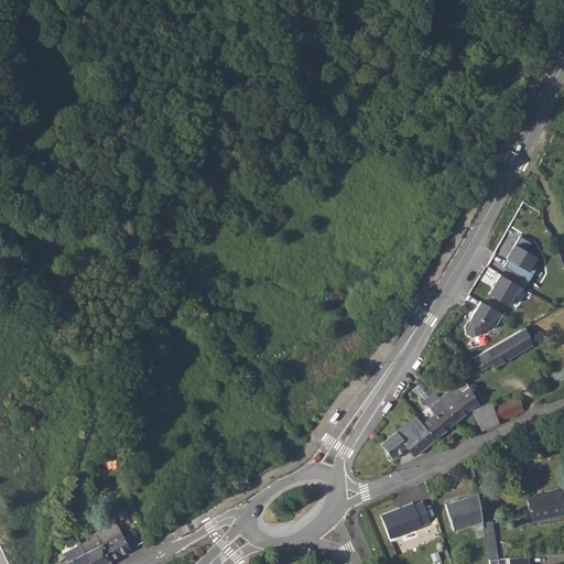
[(534,262),(539,255),(527,249),(531,240),(519,234),(502,266),(530,280),(538,264),(534,262)]
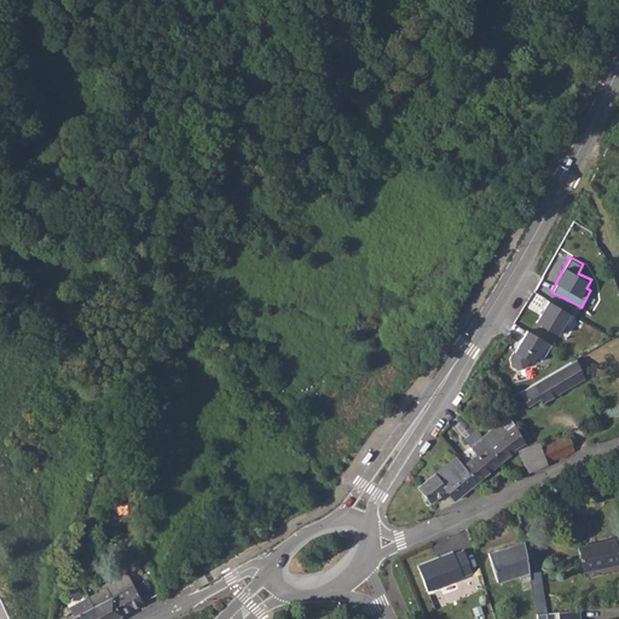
[(560,334),(572,311),(547,299),(536,322),(560,334)]
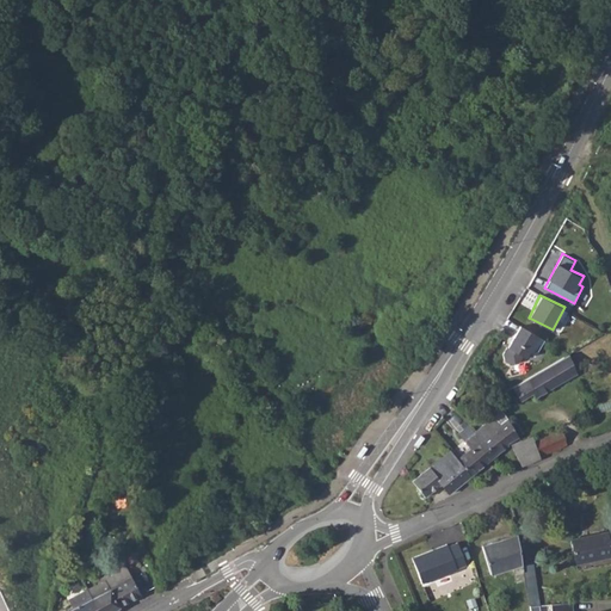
[(520,365),(522,355),(539,356),(542,331),(511,328),(508,364),(520,365)]
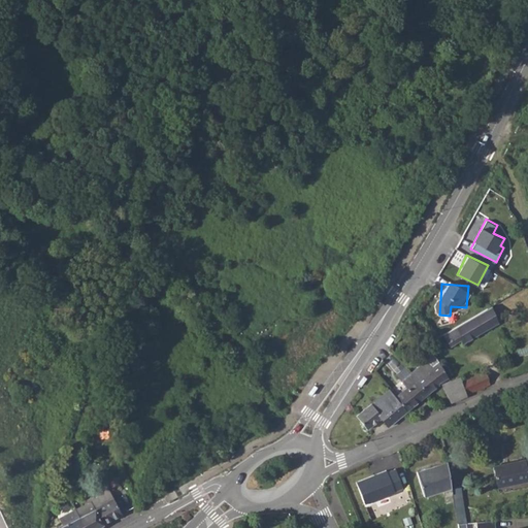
[(491,306),(433,339),(437,347),(447,341),(450,345),(460,340),(462,343),(498,323),(491,306)]
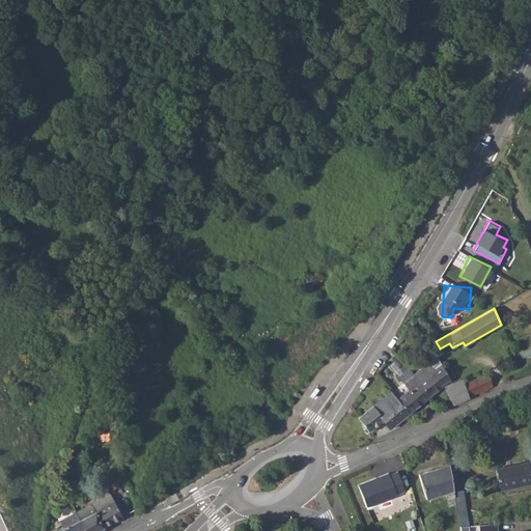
[(427,363),(412,375),(429,396),(441,387),(441,386),(450,380),(441,364),(434,369),(427,363)]
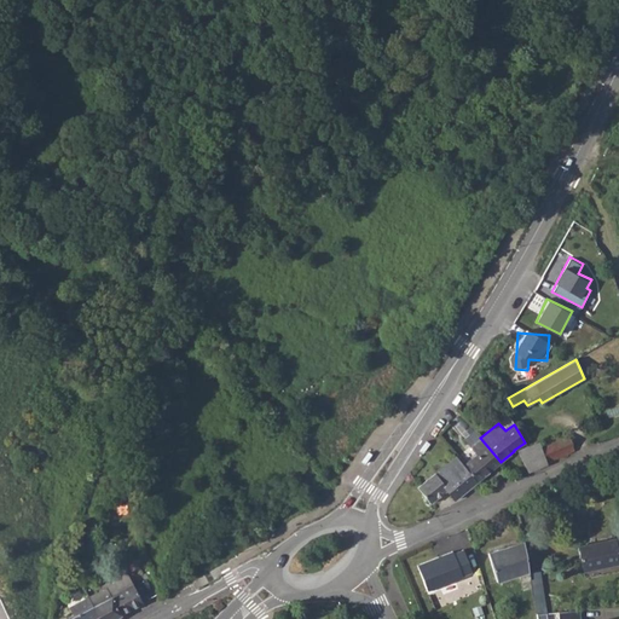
[(475,455),(462,464),(476,481),(501,462),(480,438),(474,443),(472,439),(467,443),(475,455)]
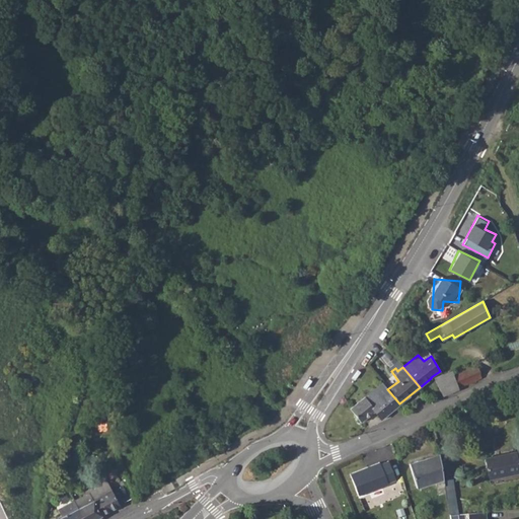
[(434,378),(442,395),(458,389),(452,373),(452,371),(434,378)]
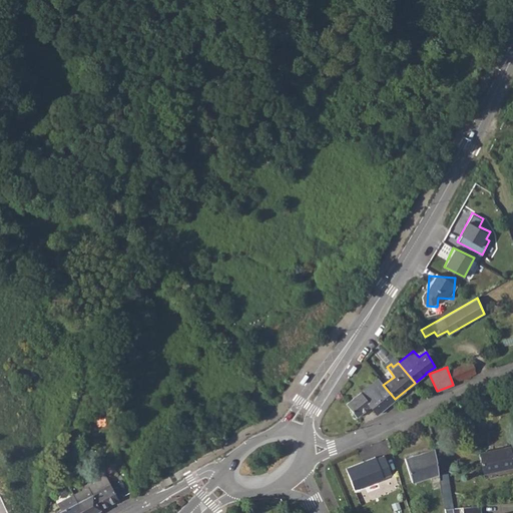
[(475,367),(452,373),(455,382),(478,375),(475,367)]
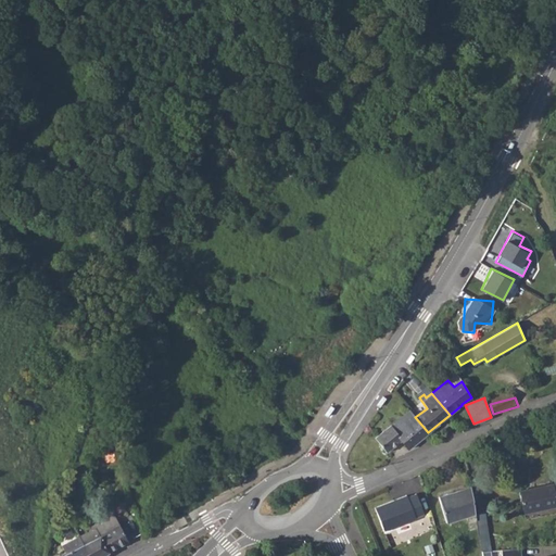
[(408,409),(375,438),(386,451),(400,440),(407,449),(428,432),(415,417),(408,409)]
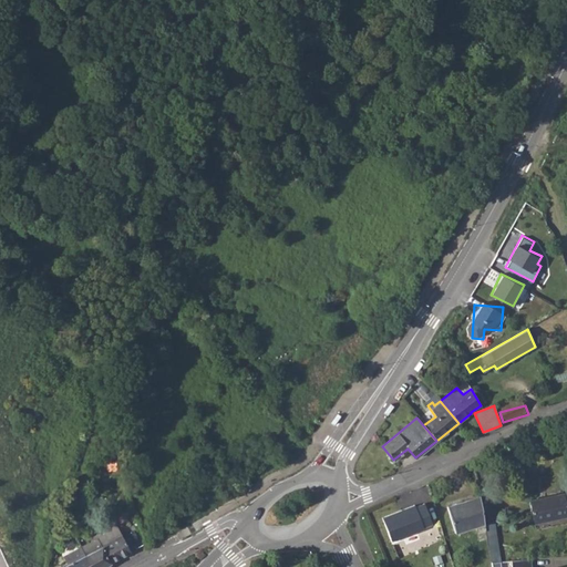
[(566,509),(564,493),(529,501),(535,524),(566,516),(566,509)]
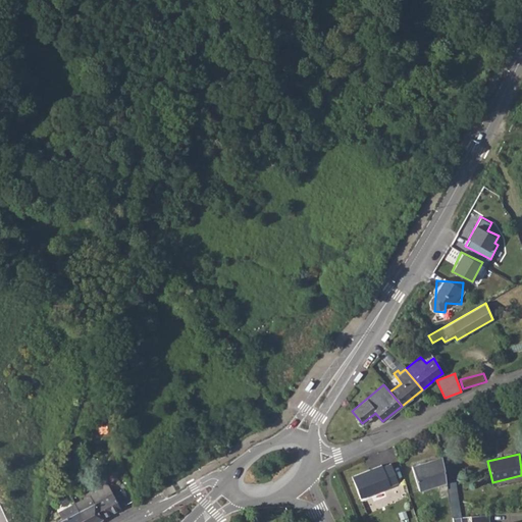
[(419,490),(437,485),(446,483),(442,458),(412,466),(419,490)]
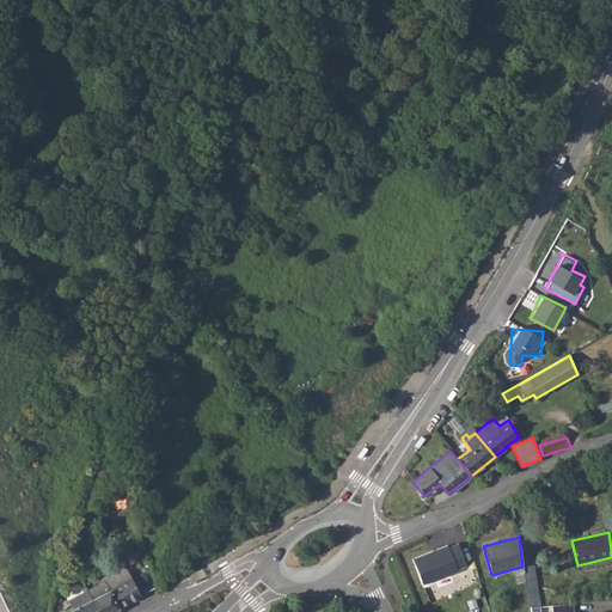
[(460,542),(414,560),(430,601),(477,582),(460,542)]
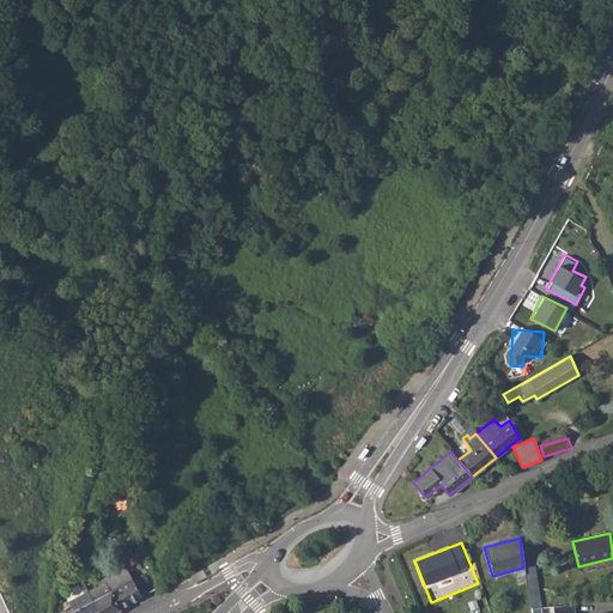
[(133,574),(121,580),(125,586),(134,605),(146,598),(133,574)]
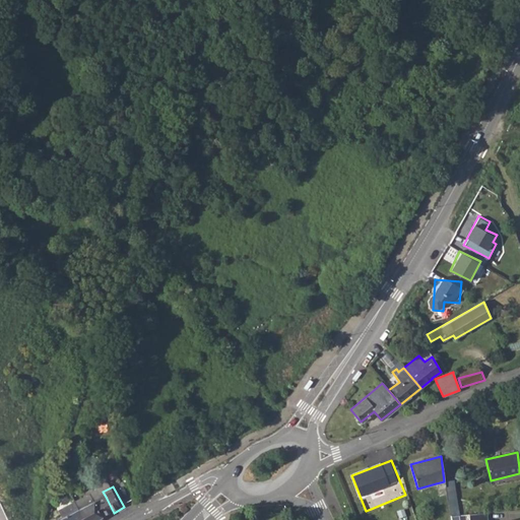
[(92,493),(78,501),(87,519),(99,519),(114,513),(106,497),(98,501),(92,493)]
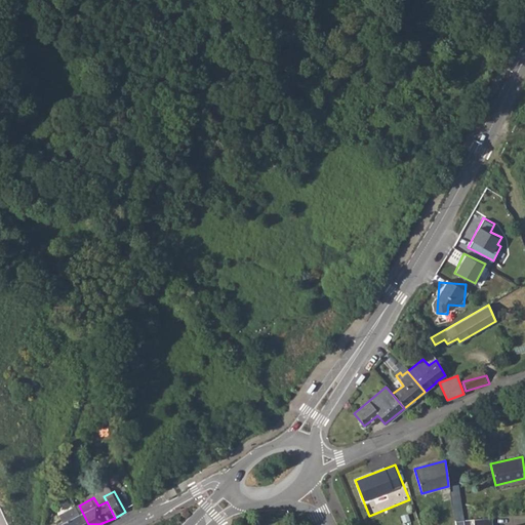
[(88,524),(79,506),(66,513),(71,520),(61,524),(88,524)]
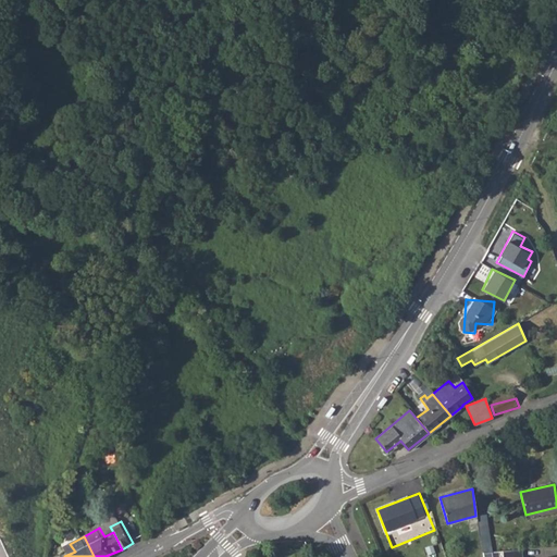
All buildings are outlined.
